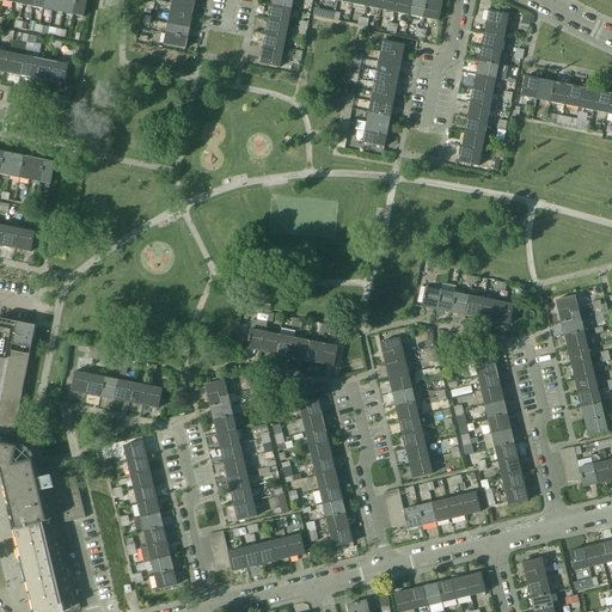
[(54,0),(43,0),(42,10),(53,11),(54,0)]
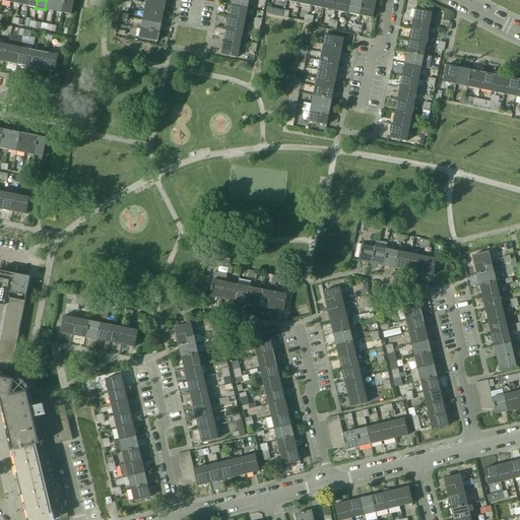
[(55,0),(46,0),(45,9),(53,11),(55,0)]
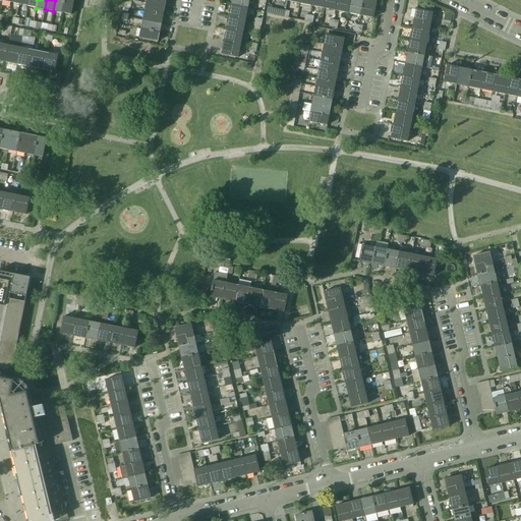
[(64,0),(55,0),(53,11),(62,13),(64,0)]
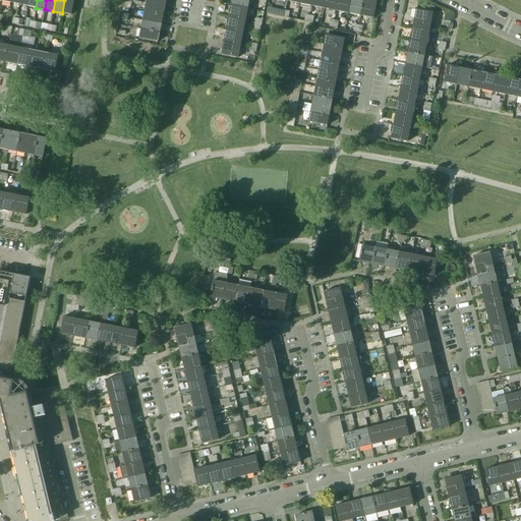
[(73,0),(64,0),(62,13),(70,14),(73,0)]
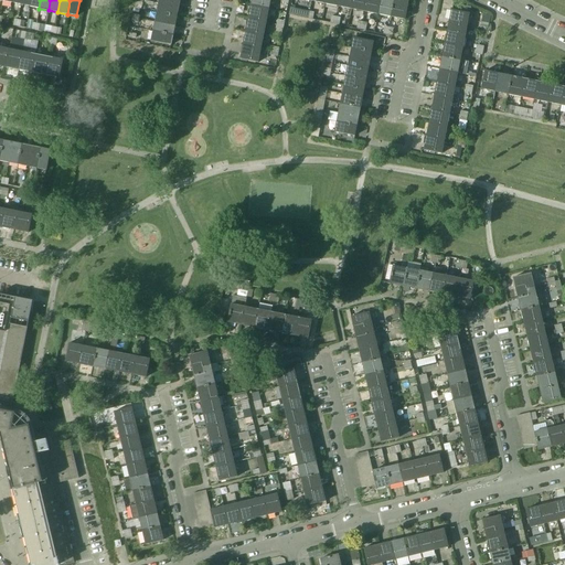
[(353,0),(339,0),(338,7),(351,9),(353,0)]
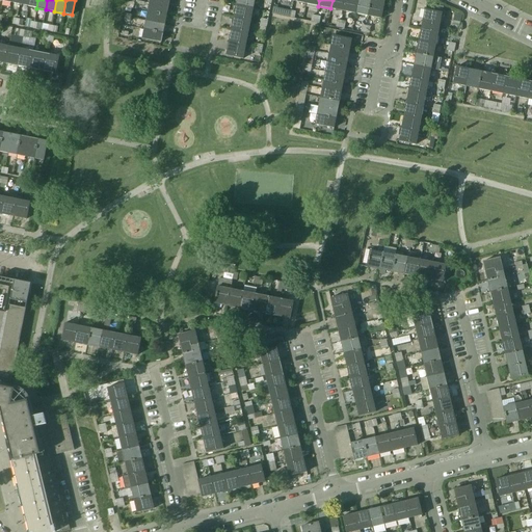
[(345,0),(333,0),(330,8),(343,11),(345,0)]
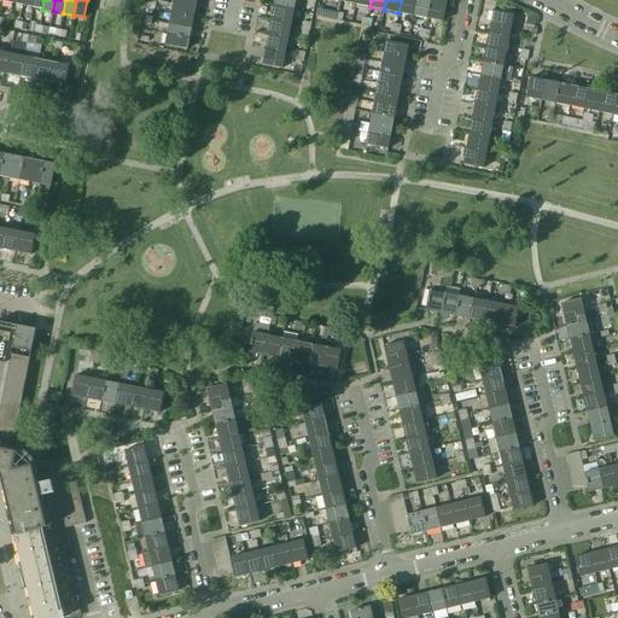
[(415,0),(401,0),(398,13),(413,16),(415,0)]
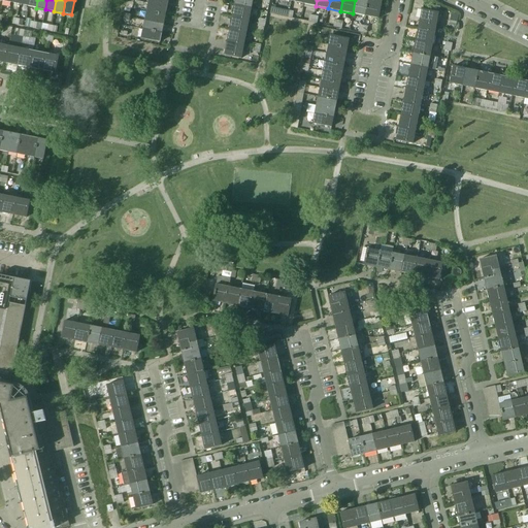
[(368,0),(355,0),(353,13),(365,17),(368,0)]
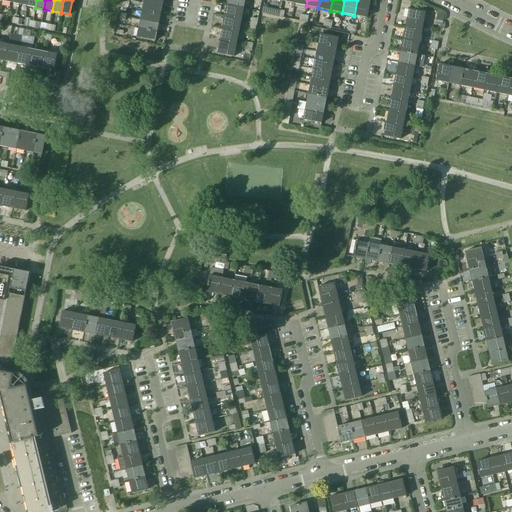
[(370,2),(360,0),(357,0),(354,16),(366,18),(370,2)]
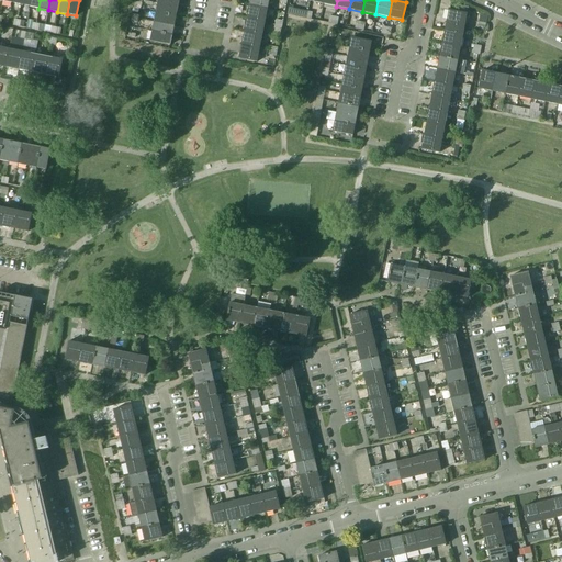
[(178,8),(157,3),(156,13),(176,17),(178,8)]
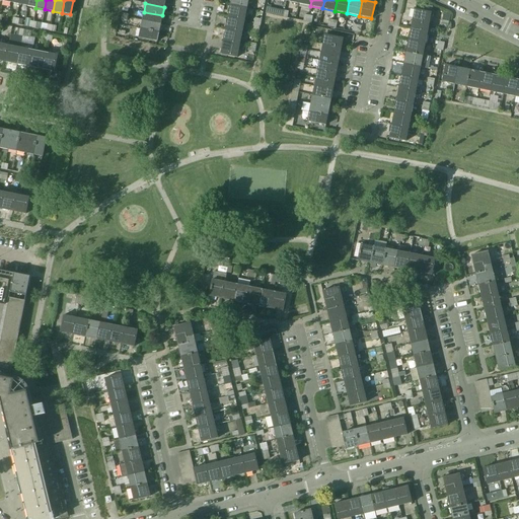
[(246,8),(230,5),(228,16),(244,20),(246,8)]
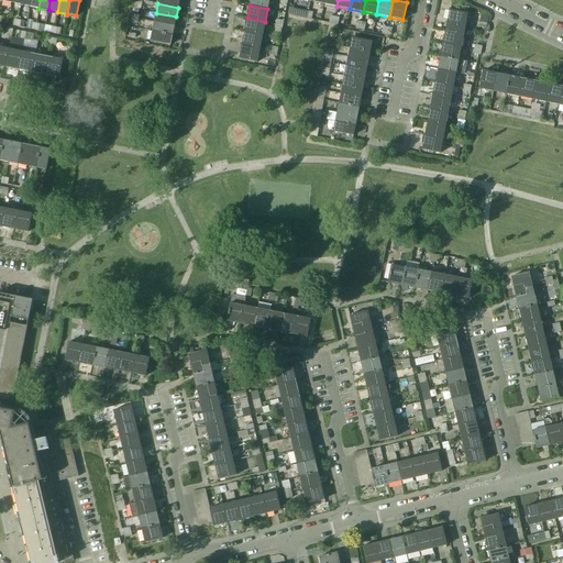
[(470,14),(450,11),(445,31),(455,33),(456,25),(465,28),(465,23),(467,23),(470,14)]
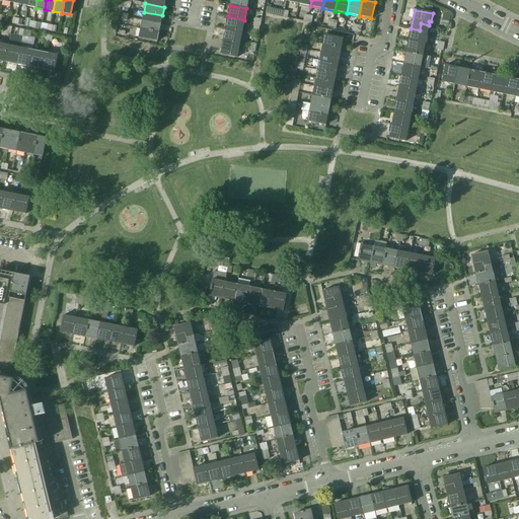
[(162,15),(144,12),(142,20),(160,23),(162,15)]
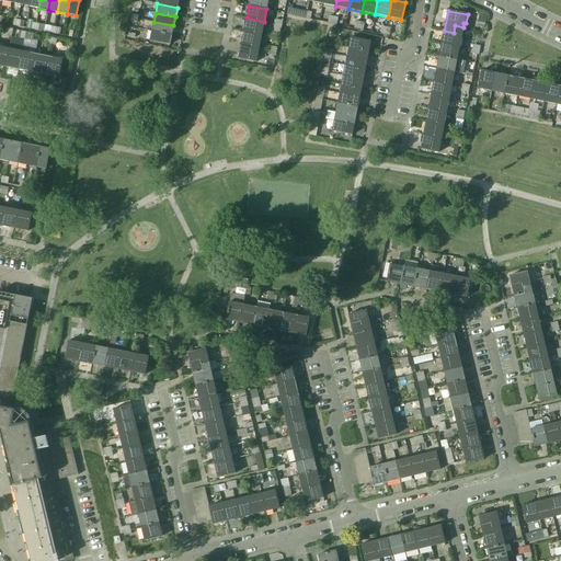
[(264,22),(247,18),(243,32),(261,35),(264,22)]
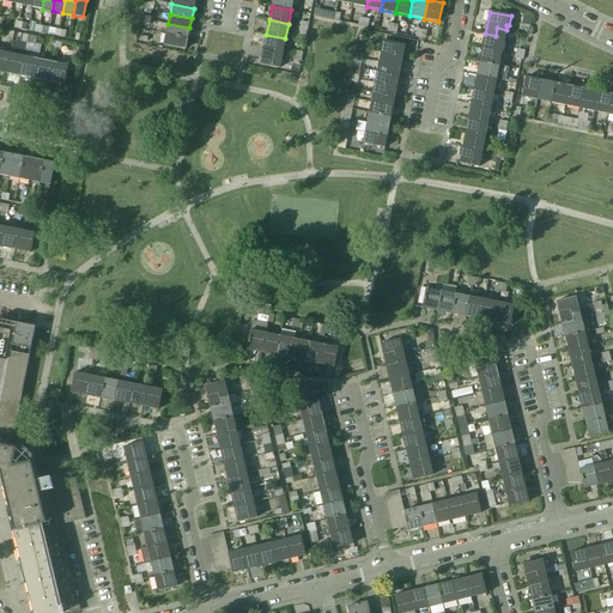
[(189,28),(168,24),(165,34),(188,37),(189,28)]
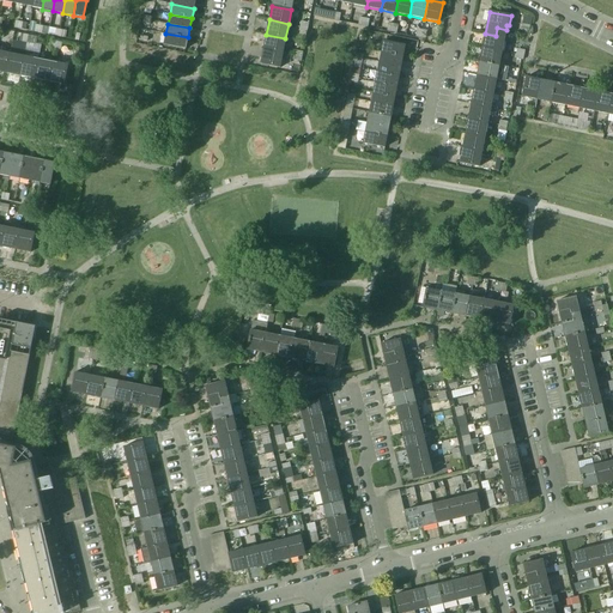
[(496,36),(485,34),(483,48),(502,52),(504,52),(505,42),(504,42),(507,30),(497,28),(496,36)]
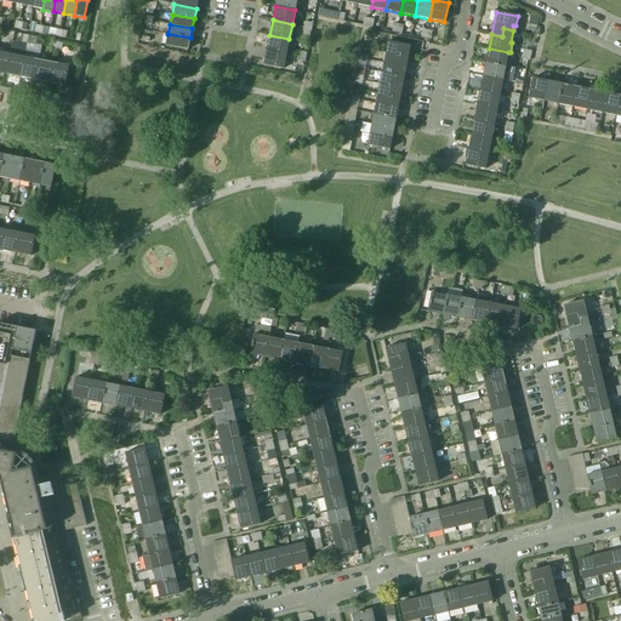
[(191,38),(167,34),(166,45),(188,50),(191,38)]
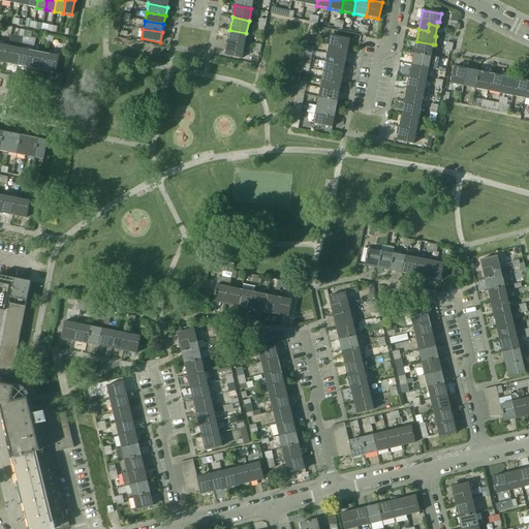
[(246,33),(229,30),(227,42),(244,45),(246,33)]
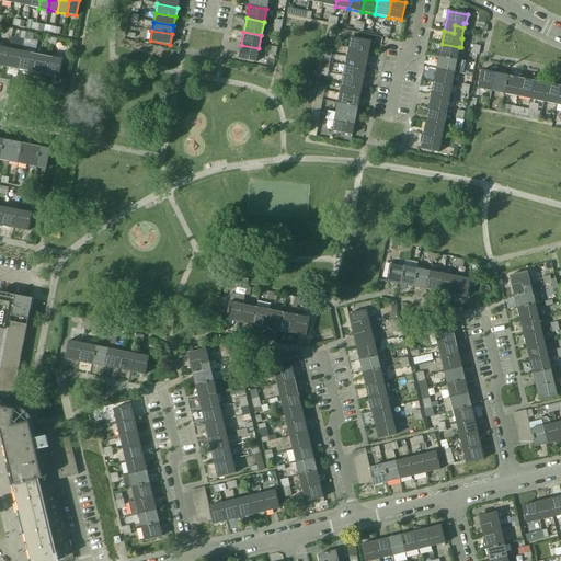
[(370,42),(351,38),(348,47),(368,52),(370,42)]
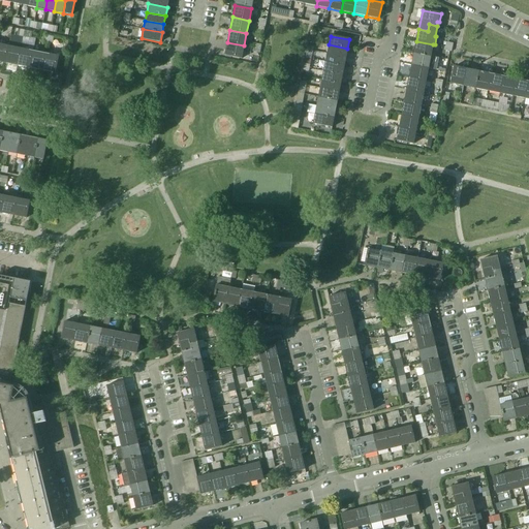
[(433,44),(416,41),(414,53),(431,56),(433,44)]
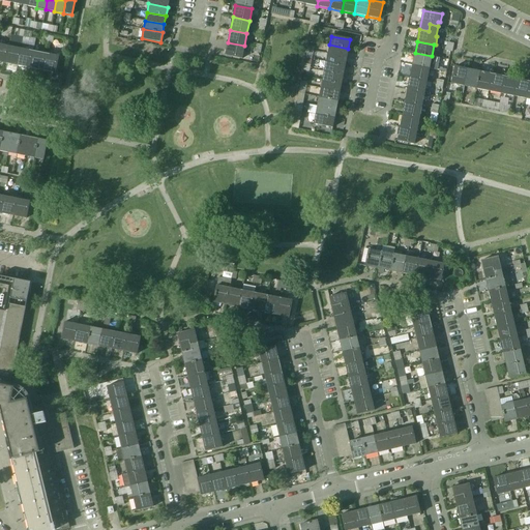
[(244,46),(228,42),(225,55),(241,59),(244,46)]
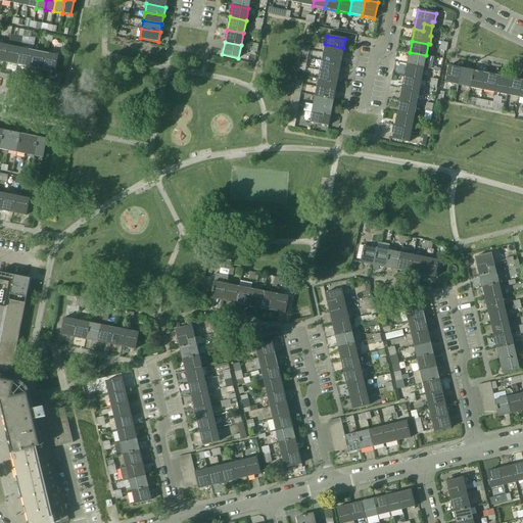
[(20,48),(17,65),(30,67),(33,51),(34,46),(21,43),(20,48)]
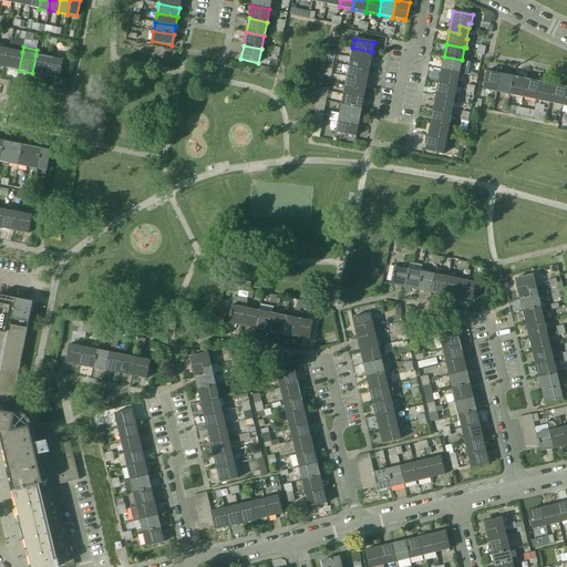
[(9,50),(0,48),(0,66),(6,68),(9,50)]
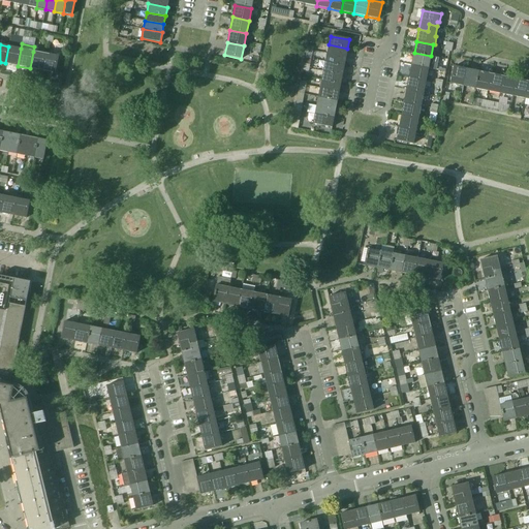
[(347,49),(329,44),(327,54),(346,57),(347,49)]
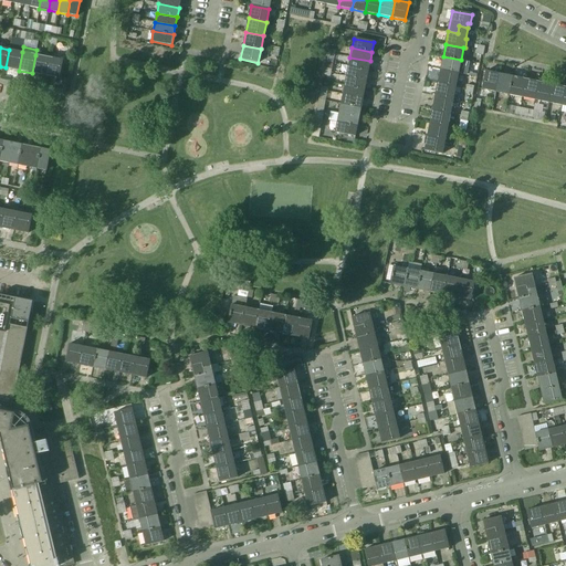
[(22,52),(9,50),(6,67),(19,71),(22,52)]
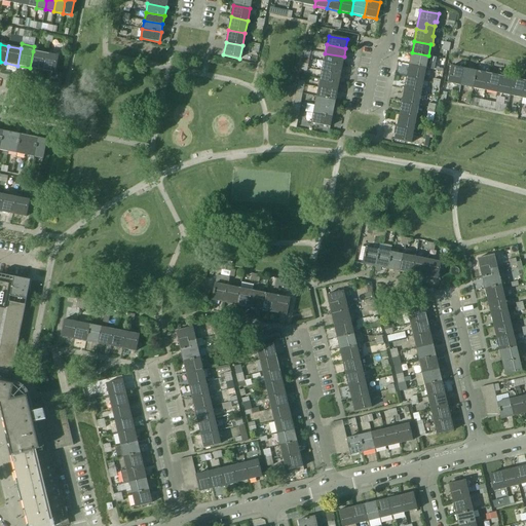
[(45,53),(33,51),(30,68),(42,70),(45,53)]
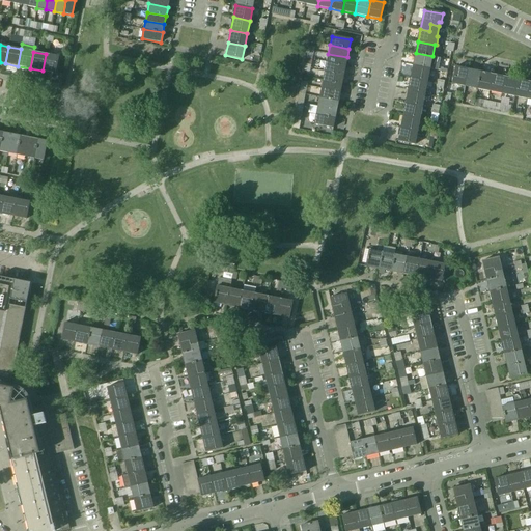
[(416,53),(413,65),(429,68),(438,70),(440,58),(432,56),(416,53)]
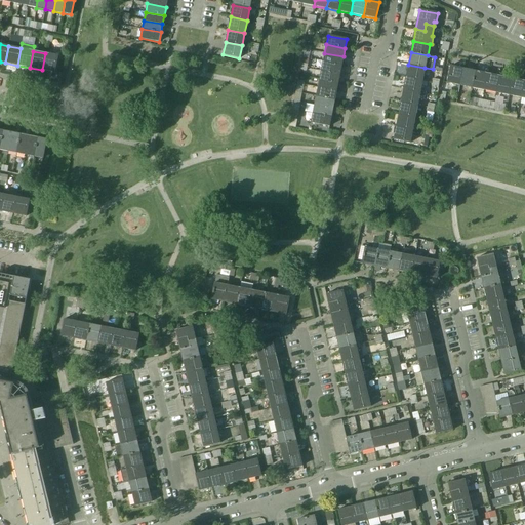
[(57,56),(45,53),(42,70),(54,73),(57,56)]
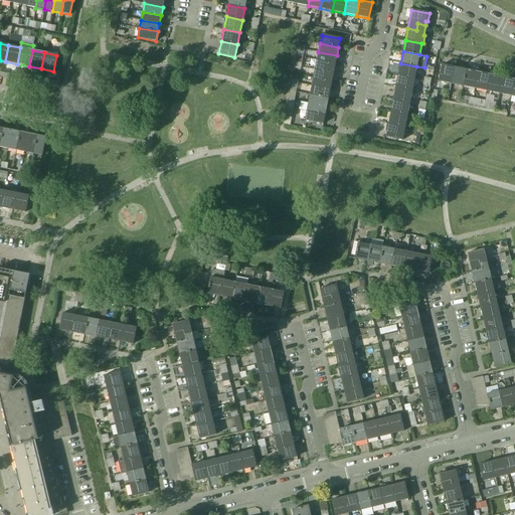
[(337,55),(318,52),(317,60),(335,64),(337,55)]
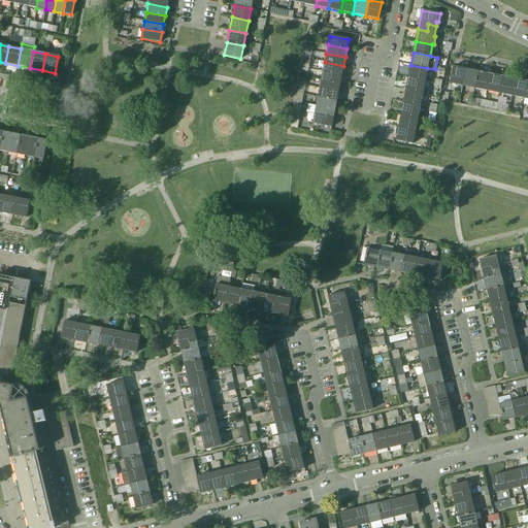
[(343,66),(325,62),(323,71),(341,74),(343,66)]
